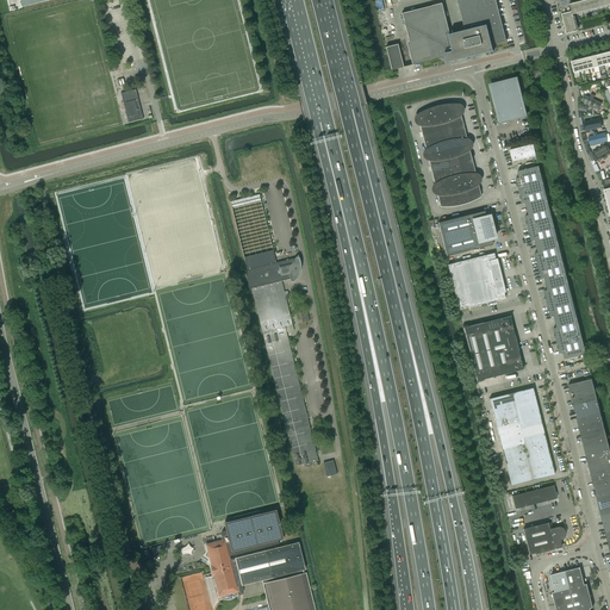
[(506,41),(496,0),(458,0),(465,27),(471,26),(472,29),(455,33),(449,35),(453,51),(444,54),(447,61),(447,63),(493,51),(492,45),(506,42),(506,41)]
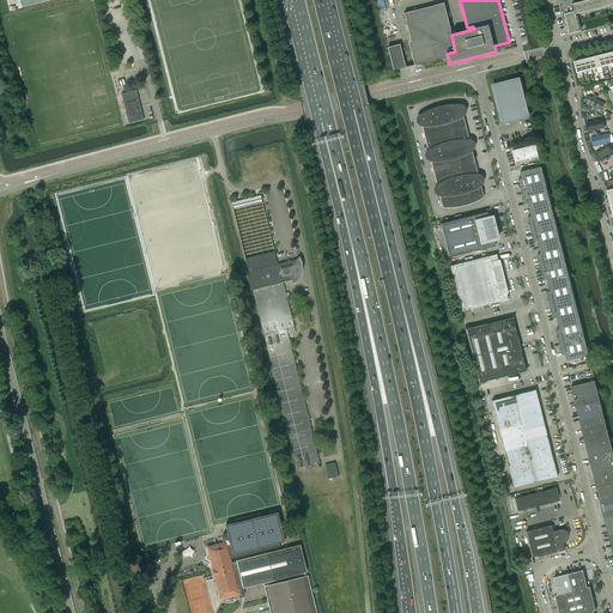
[(451,35),(457,34),(450,4),(405,14),(419,68),(449,61),(447,54),(455,52),(451,35)]
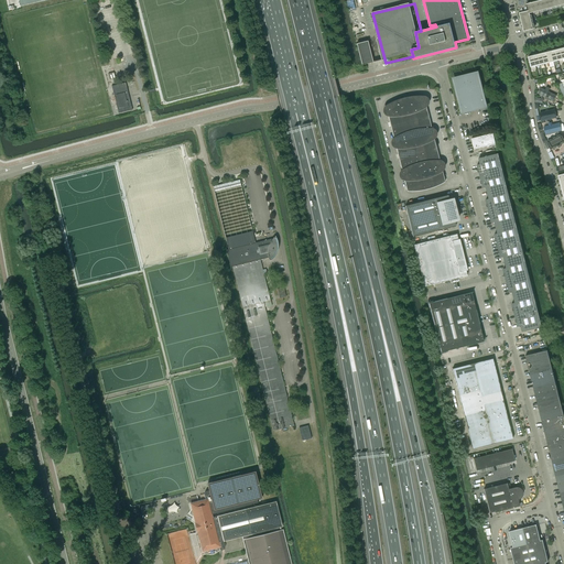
[(368,41),(357,44),(362,65),(373,63),(368,41)]
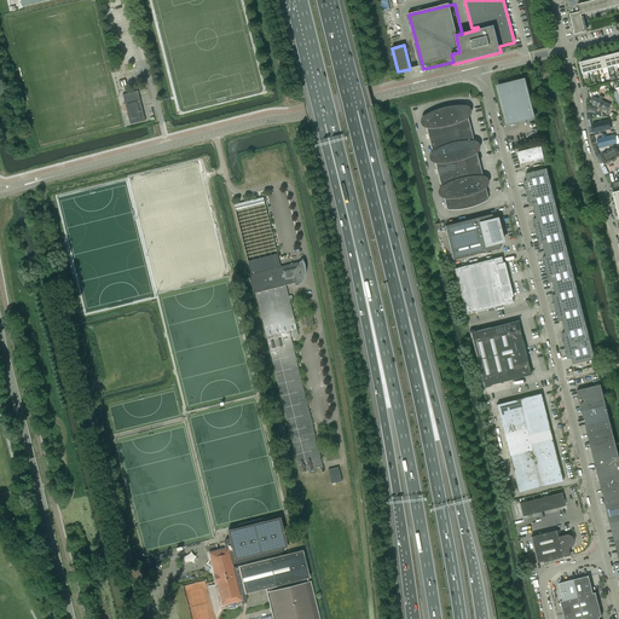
[(503,96),(503,100),(499,103),(503,109),(504,108),(505,115),(507,120),(507,121),(508,122),(510,122),(512,122),(513,122),(514,122),(515,121),(516,121),(533,116),(524,81),(504,86),(503,91),(503,96)]
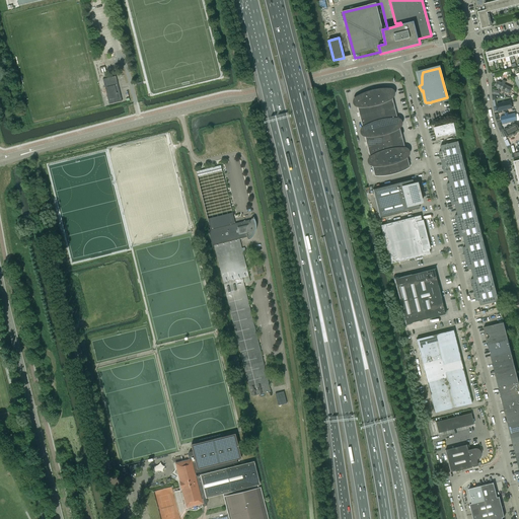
[(121,96),(116,76),(102,79),(108,104),(122,101),(121,96)]
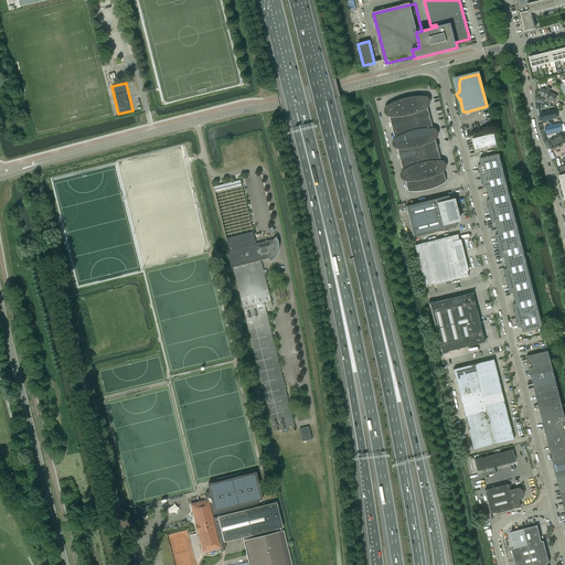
[(557,96),(541,88),(539,93),(555,100),(557,96)]
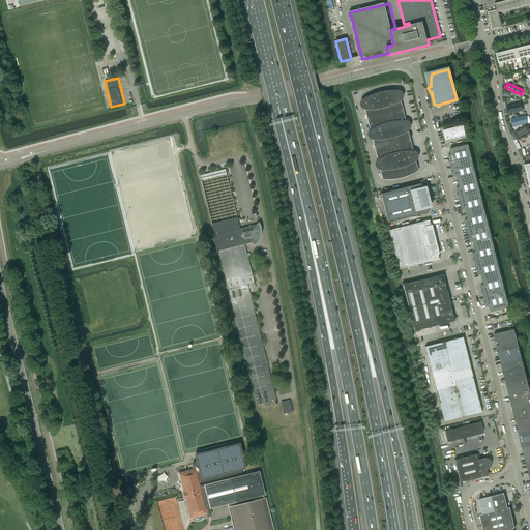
[(379,92),(378,92),(384,120),(404,115),(398,90),(395,90),(392,90),(389,90),(387,91),(384,91),(382,91),(379,92)]
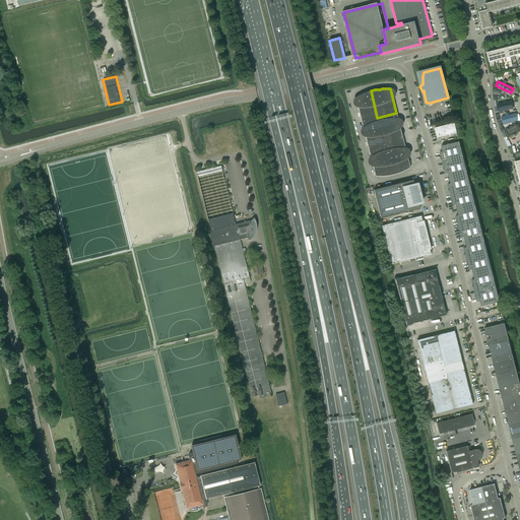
[(355,98),(362,121),(377,118),(371,90),(370,91),(368,91),(365,92),(363,93),(361,94),(358,95),(355,98)]
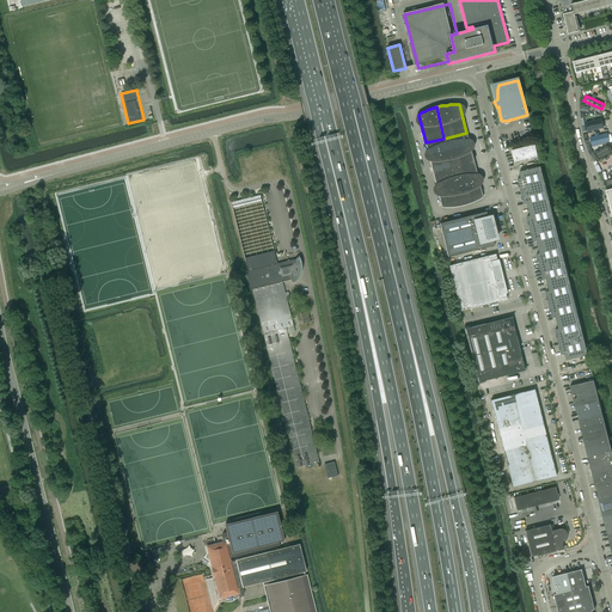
[(471,148),(466,133),(444,139),(448,154),(471,148)]
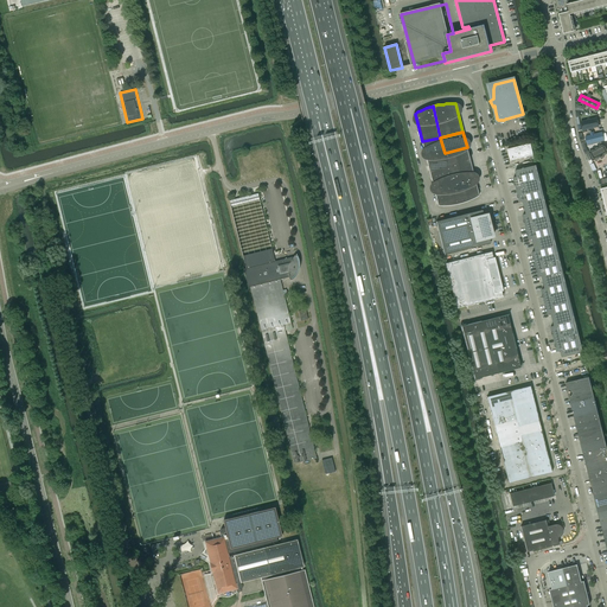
[(601,133),(585,138),(587,146),(604,141),(601,133)]
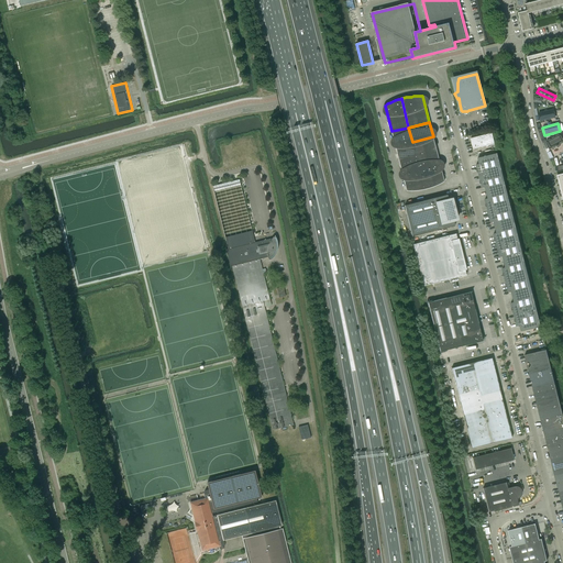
[(408,128),(392,131),(395,146),(412,142),(408,128)]
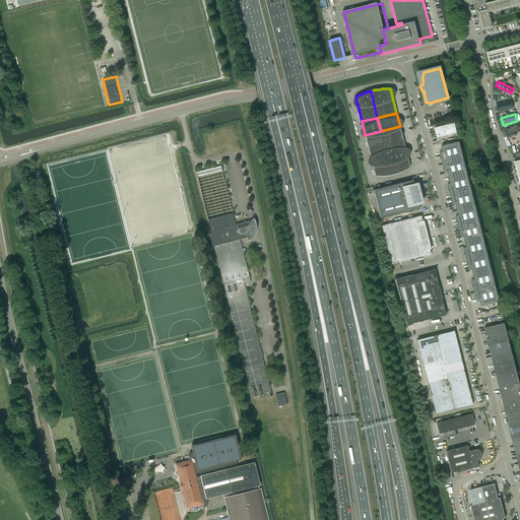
[(437,138),(457,133),(455,123),(435,128),(437,138)]
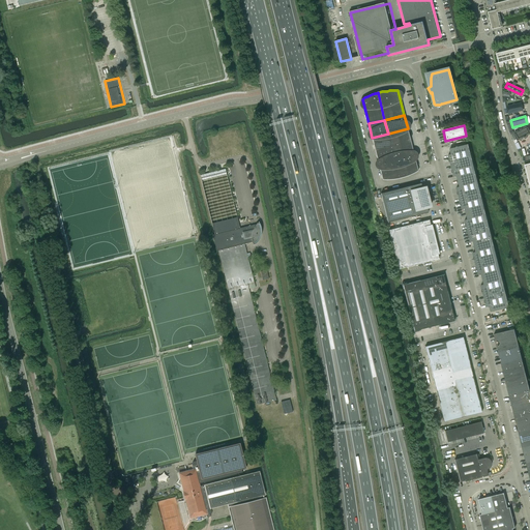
[(514,133),(518,140),(529,134),(527,127),(514,133)]
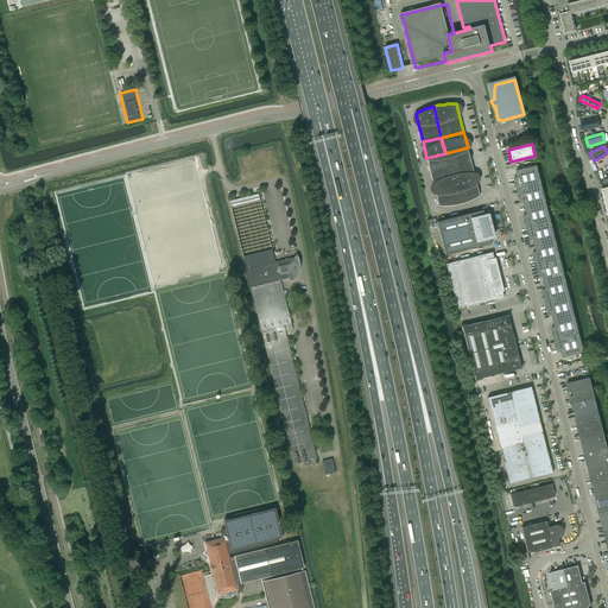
[(472,164),(468,147),(445,153),(449,170),(472,164)]
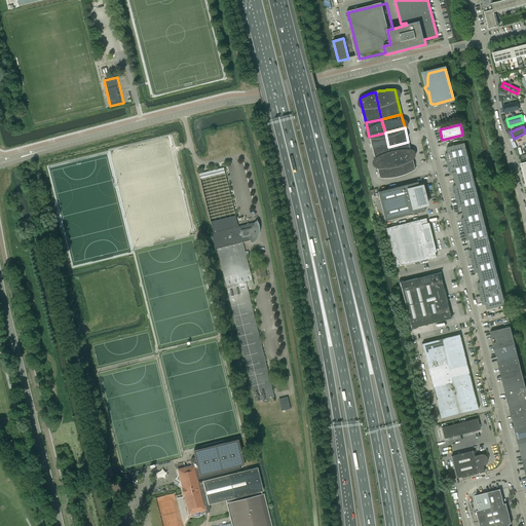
[(385,133),(369,137),(373,151),(388,147),(385,133)]
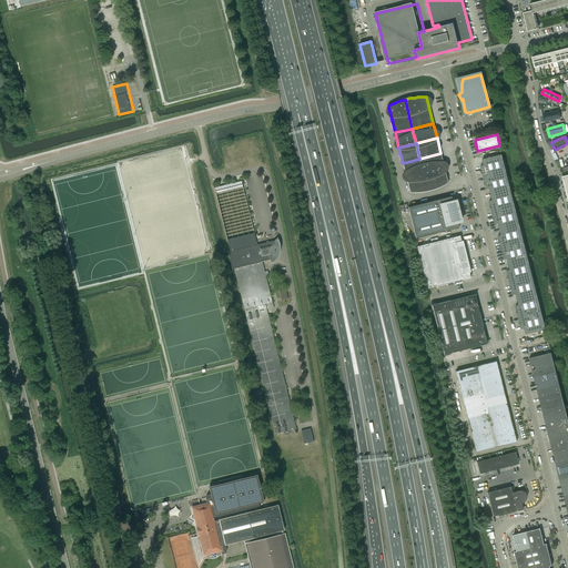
[(444,169),(440,153),(419,159),(423,173),(444,169)]
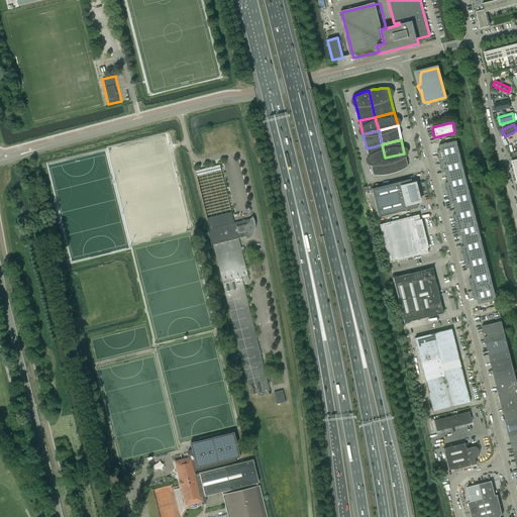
[(437,151),(440,163),(460,157),(456,140),(438,145),(440,150),(437,151)]
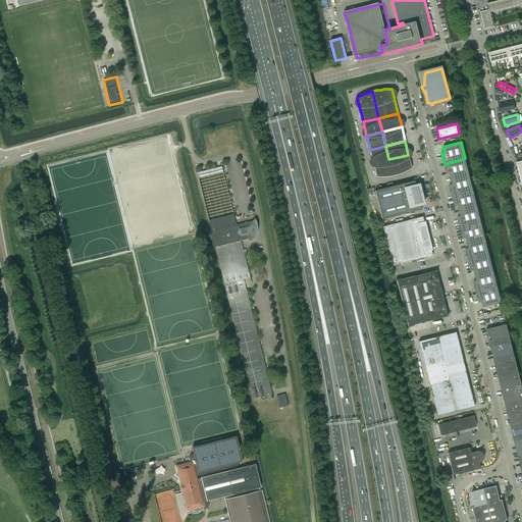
[(385,146),(370,150),(373,163),(388,159),(385,146)]
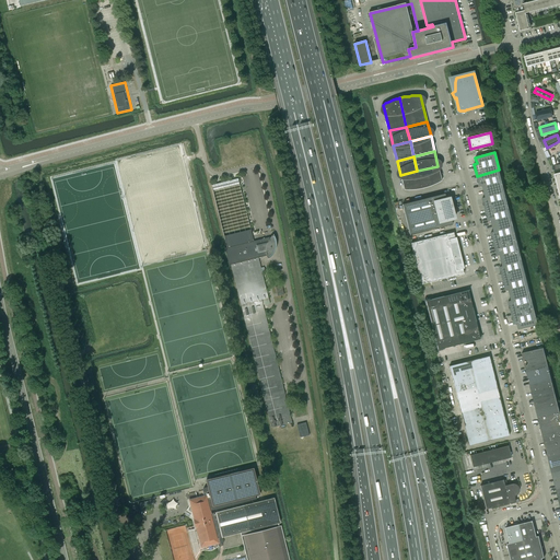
[(442,181),(438,166),(417,171),(421,188),(423,188),(427,187),(429,187),(431,186),(434,185),(436,184),(439,182),(442,181)]
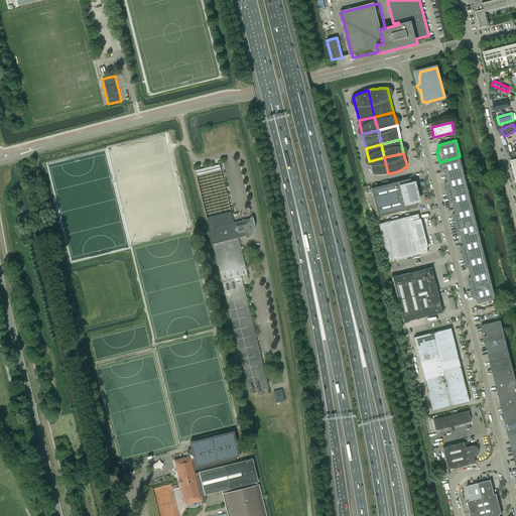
[(460,156),(439,162),(441,172),(444,171),(445,176),(464,172),(460,156)]
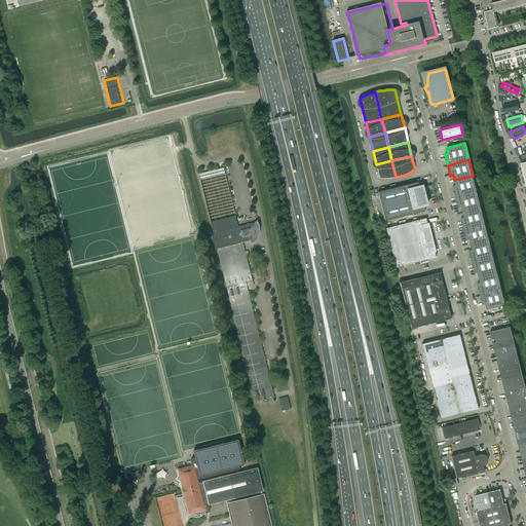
[(391,160),(376,164),(379,179),(382,179),(385,179),(387,179),(390,178),(392,178),(396,177),(391,160)]
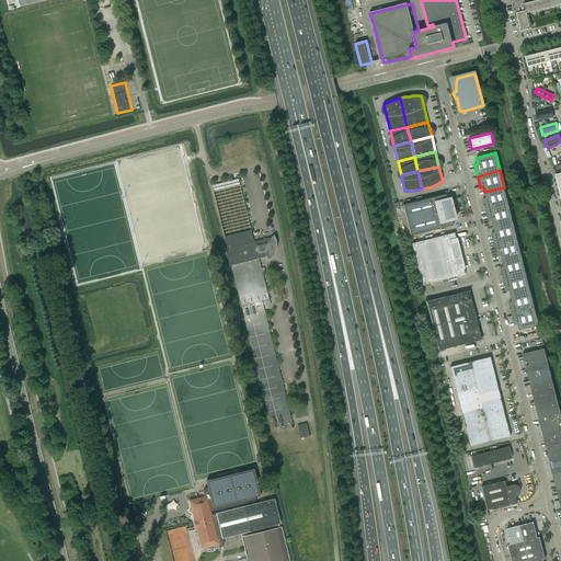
[(251,230),(239,179),(212,185),(225,237),(251,230)]
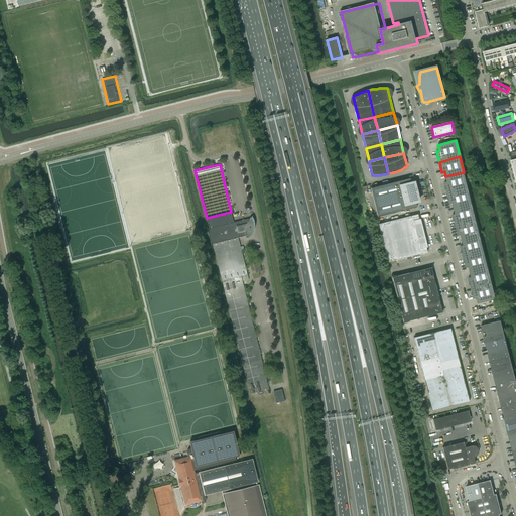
[(464,172),(445,176),(447,182),(444,182),(446,194),(468,188),(464,172)]
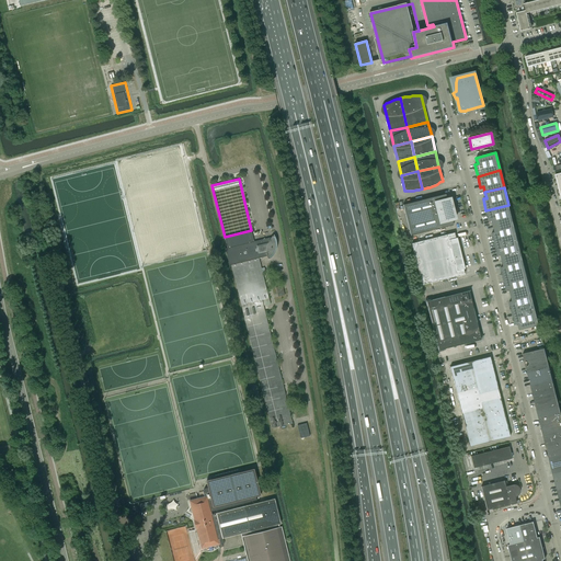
[(411,236),(454,225),(453,220),(455,219),(454,219),(448,199),(449,198),(447,199),(446,194),(403,205),(411,236)]
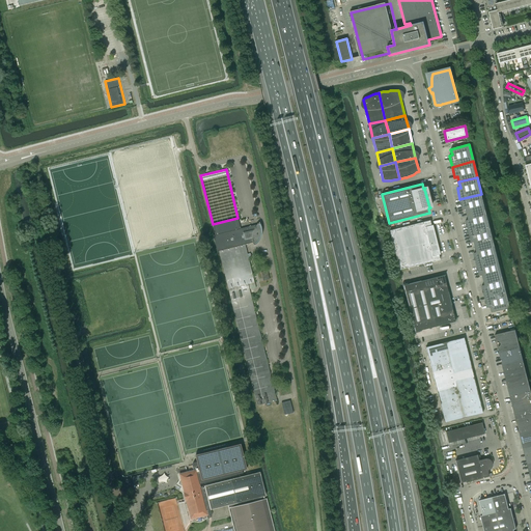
[(481,194),(459,199),(463,211),(466,210),(467,215),(485,210),(481,194)]
